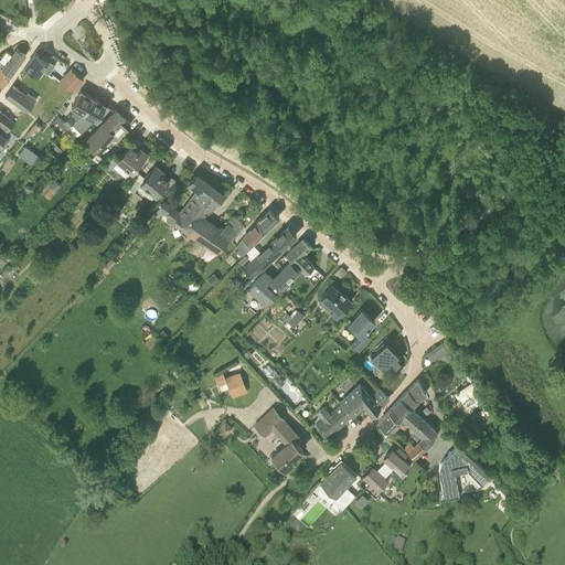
[(98,50),(92,42),(87,45),(84,49),(91,56),(98,50)]
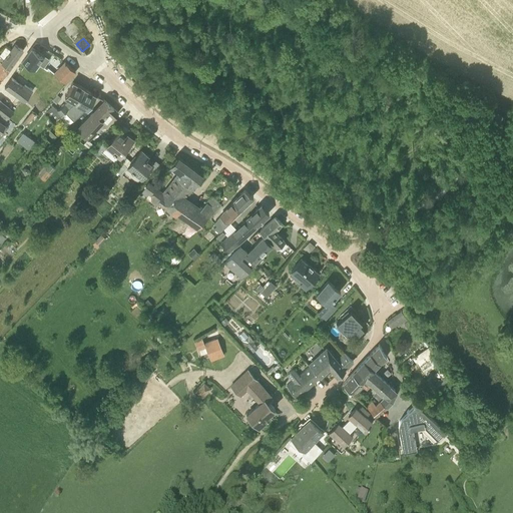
[(0,72),(4,75),(9,69),(23,49),(15,44),(4,59),(0,54),(0,61),(0,72)]
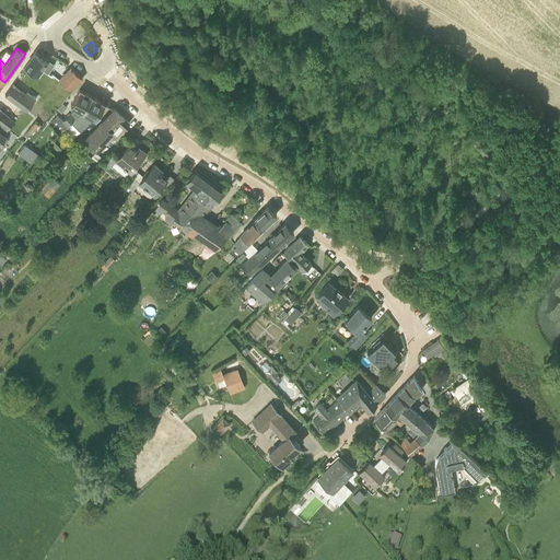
[(37,74),(47,60),(35,51),(25,66),(37,74)]
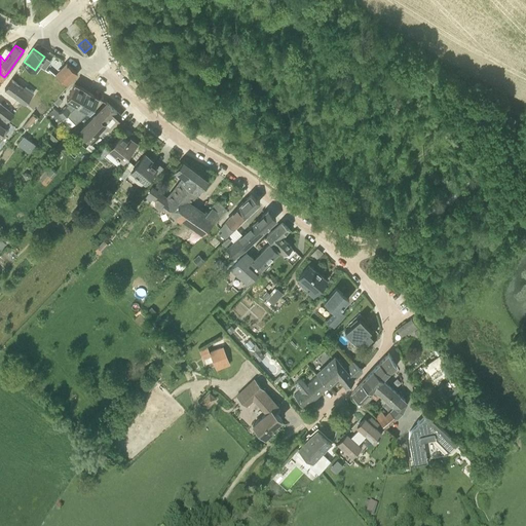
[(48,69),(67,85),(77,73),(67,63),(59,58),(48,69)]
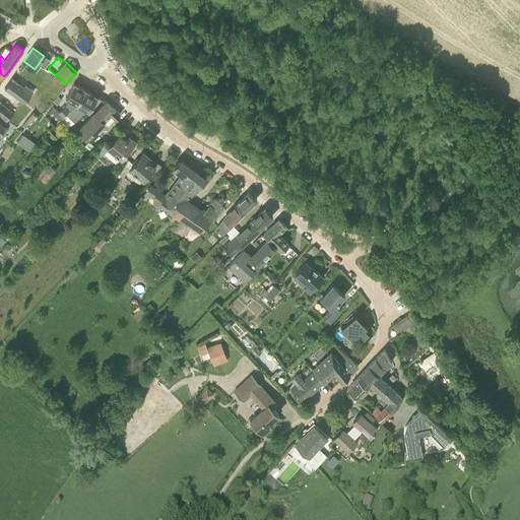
[(148,84),(153,79),(147,74),(143,79),(148,84)]
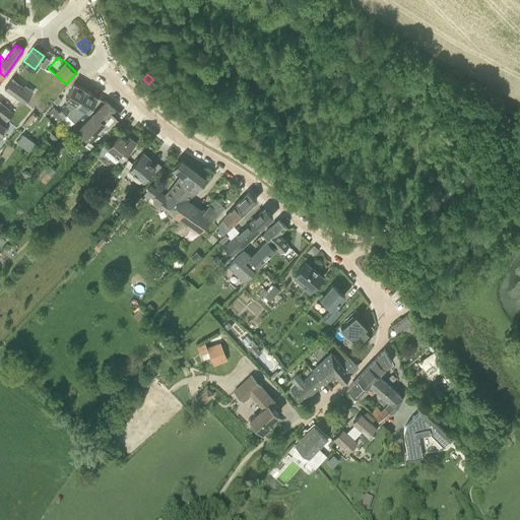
[(23,87),(11,78),(5,87),(23,103),(33,92),(25,86),(23,87)]
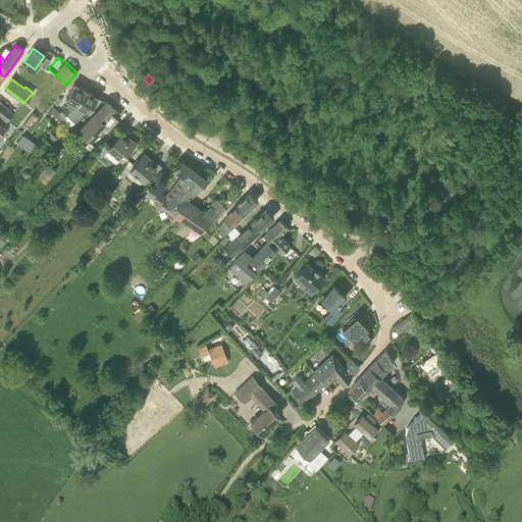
[(55,123),(66,113),(77,105),(86,90),(74,83),(65,99),(70,101),(58,111),(53,107),(46,116),(55,125),(56,124),(55,123)]
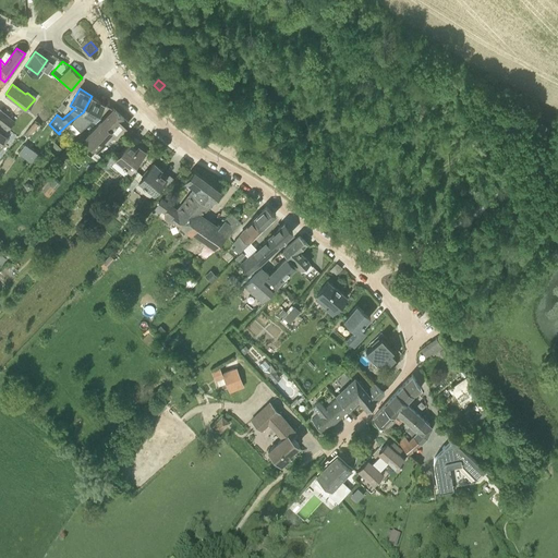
[(83,112),(71,121),(80,131),(94,118),(95,119),(105,104),(92,96),(83,112)]
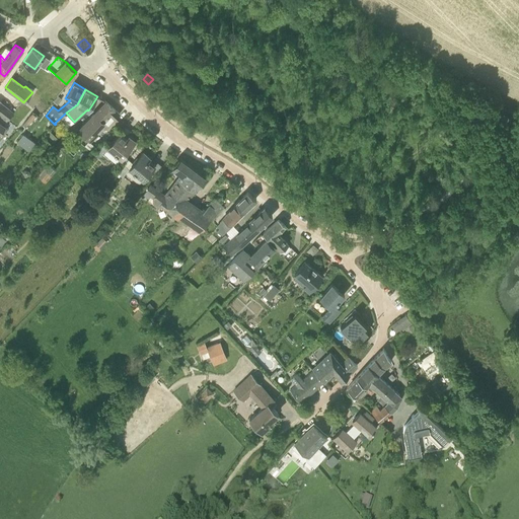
[(62,99),(58,95),(53,101),(57,105),(62,99)]
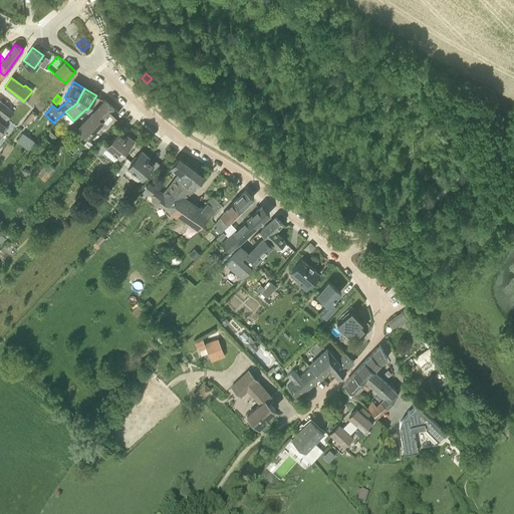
[(114,118),(118,112),(104,99),(92,111),(76,127),(89,141),(98,131),(95,127),(108,112),(114,118)]
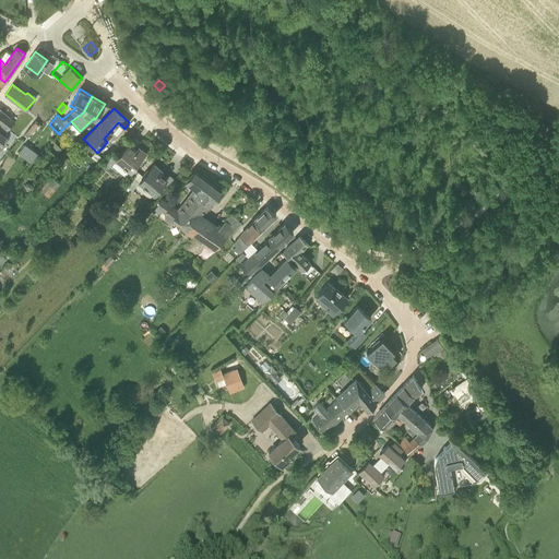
[(0,123),(8,130),(15,122),(0,109),(0,123)]
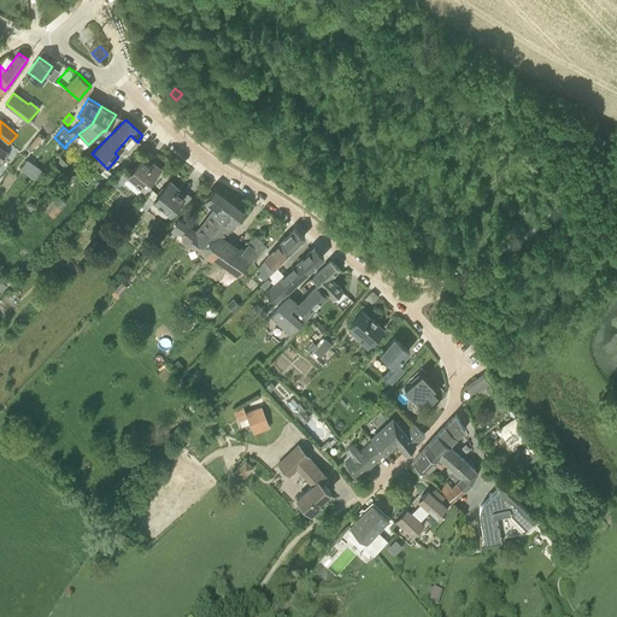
[(42,136),(39,133),(27,148),(31,152),(42,136)]
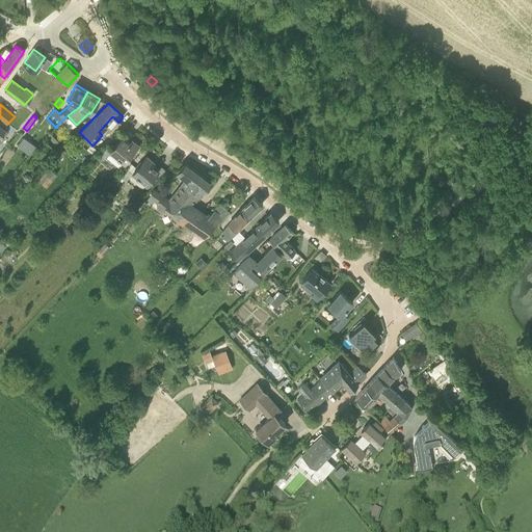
[(53,149),(58,142),(50,134),(44,140),(53,149)]
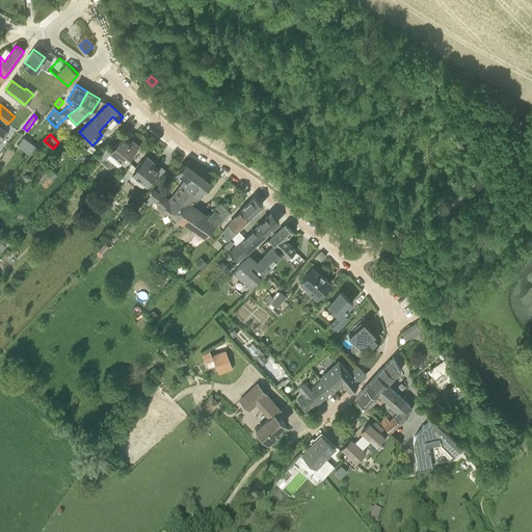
[(130,141),(123,136),(110,151),(124,162),(139,144),(132,139),(130,141)]
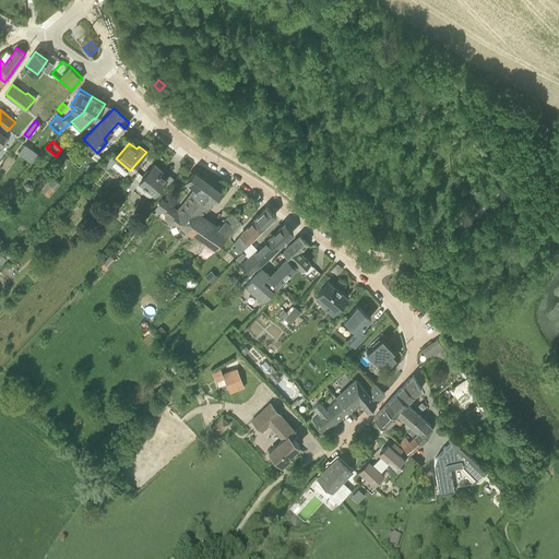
[(30,165),(37,154),(24,144),(18,153),(30,162),(27,163),(30,165)]
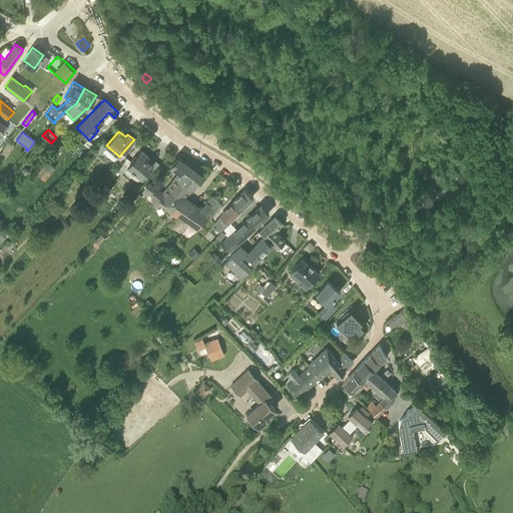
[(145,181),(148,176),(144,173),(153,162),(147,157),(148,155),(141,149),(127,166),(141,177),(145,181)]
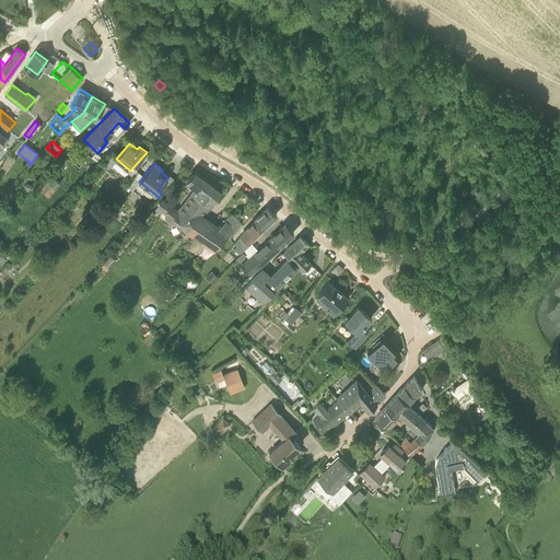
[(61,179),(62,177),(63,175),(57,168),(41,189),(48,196),(60,182),(59,181),(60,179),(61,179)]
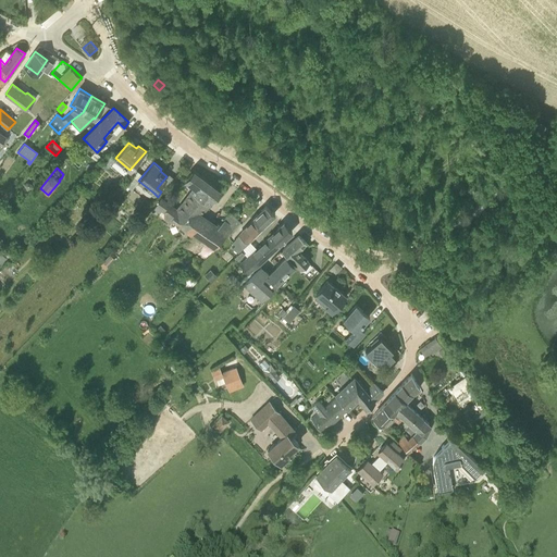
[(171,220),(185,231),(193,235),(190,238),(192,239),(186,247),(202,259),(233,227),(231,225),(236,219),(231,212),(220,224),(218,223),(217,224),(207,217),(205,220),(197,215),(205,206),(210,209),(215,202),(212,200),(220,189),(194,170),(186,178),(196,187),(177,212),(160,200),(155,209),(170,221),(171,220)]
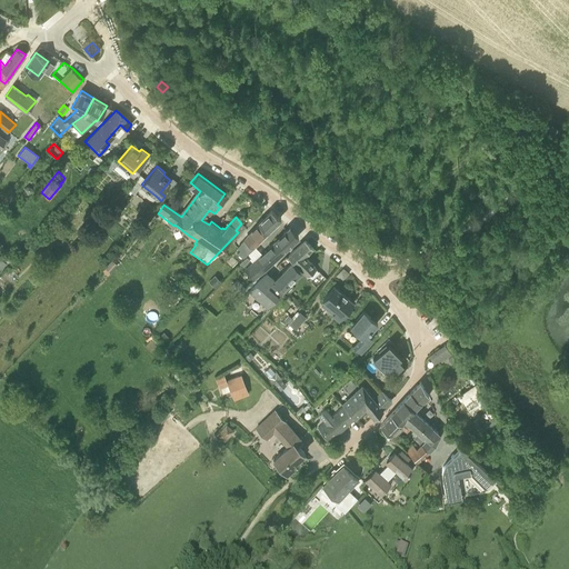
[(255,219),(261,212),(257,208),(250,215),(255,219)]
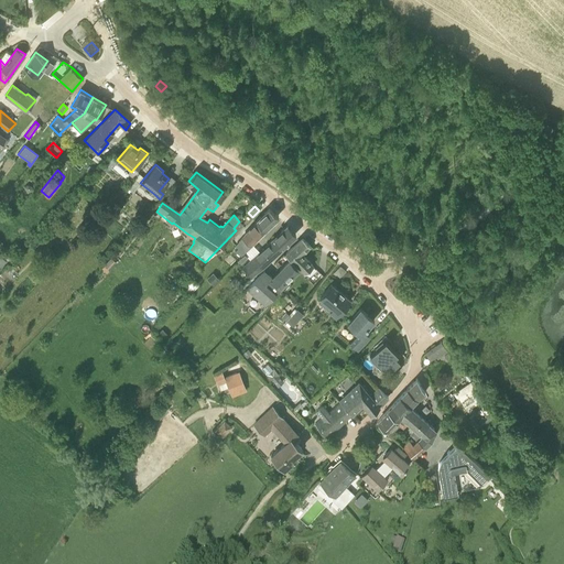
[(269,208),(257,221),(266,230),(278,217),(279,216),(269,208)]
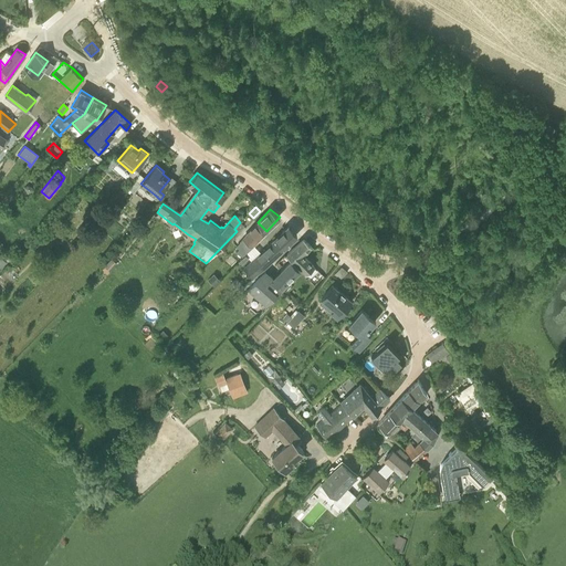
[(243,224),(241,221),(240,222),(234,229),(237,231),(243,224)]
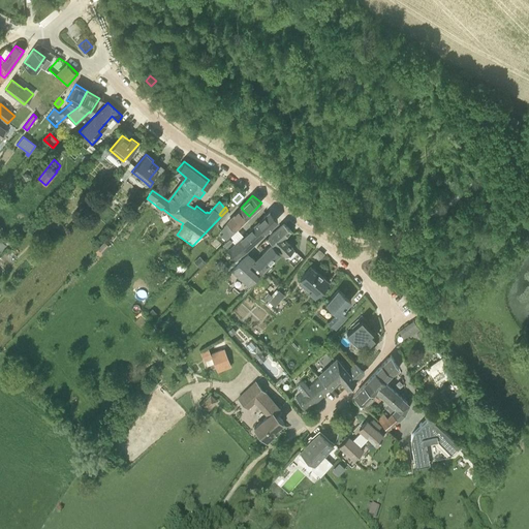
[(249,216),(241,208),(222,227),(225,230),(220,237),(225,241),(249,216)]
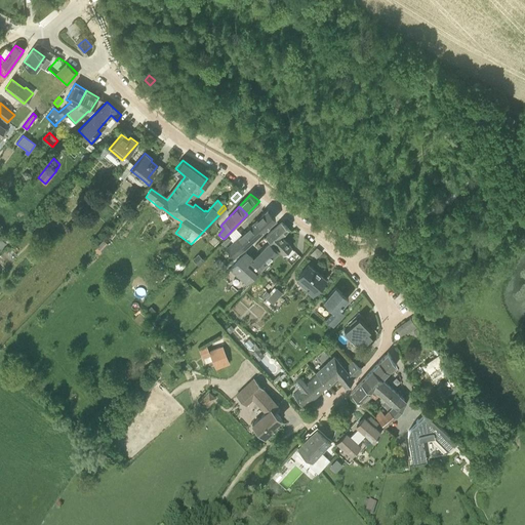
[(235,258),(275,217),(268,209),(227,250),(235,258)]
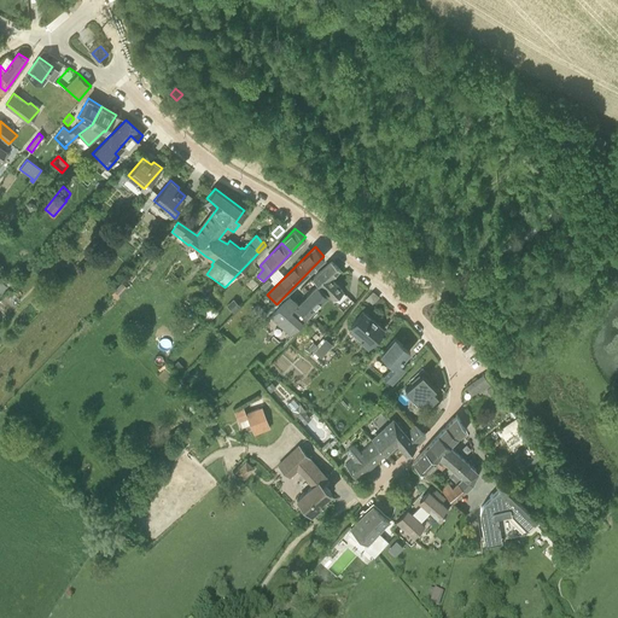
[(334,299),(343,291),(331,278),(340,269),(332,261),(314,278),(334,299)]
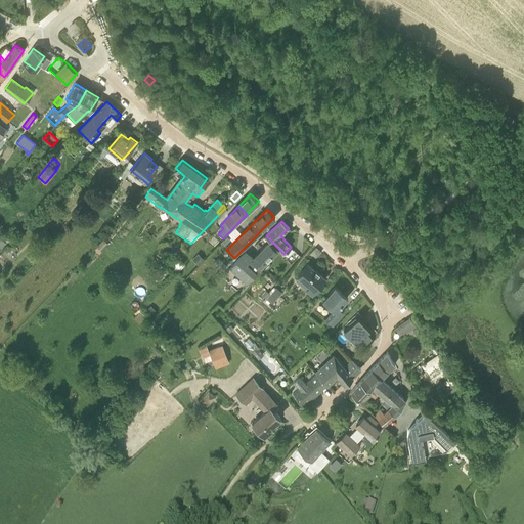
[(221,247),(230,238),(226,235),(218,244),(221,247)]
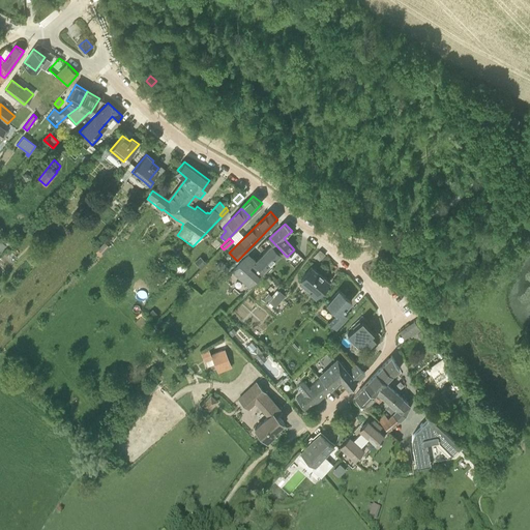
[(96,248),(102,254),(102,255),(110,246),(104,241),(96,248)]
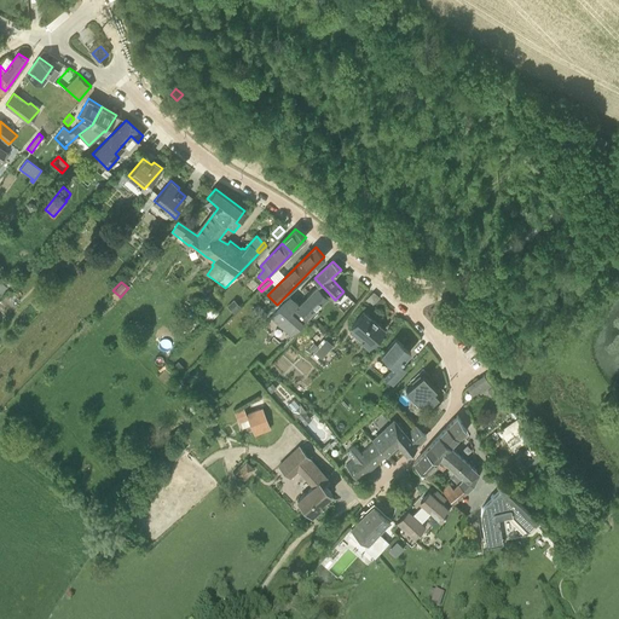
[(290,334),(327,295),(318,287),(299,307),(296,306),(299,305),(290,296),(272,316),(290,334)]
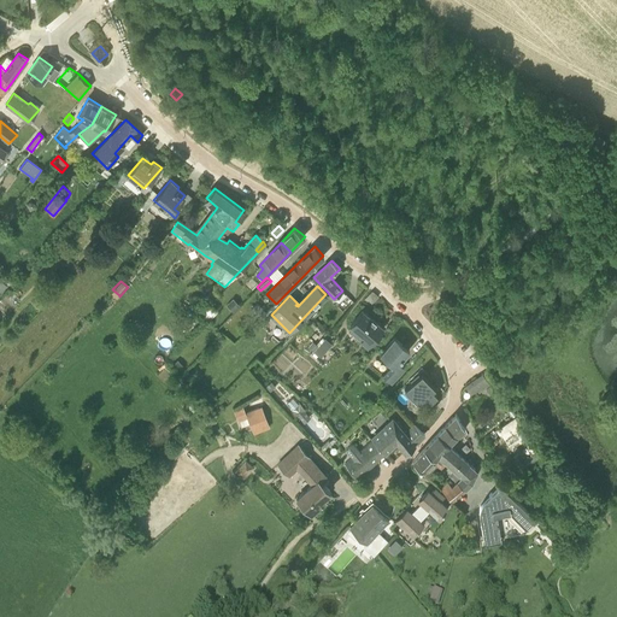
[(209,303),(215,294),(211,291),(204,299),(209,303)]
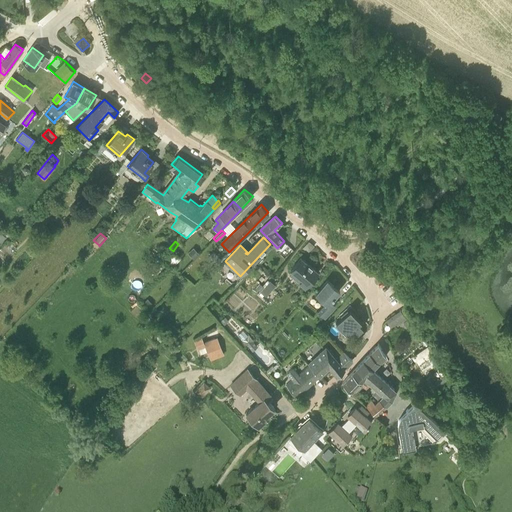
[(193,259),(199,253),(194,247),(188,253),(193,259)]
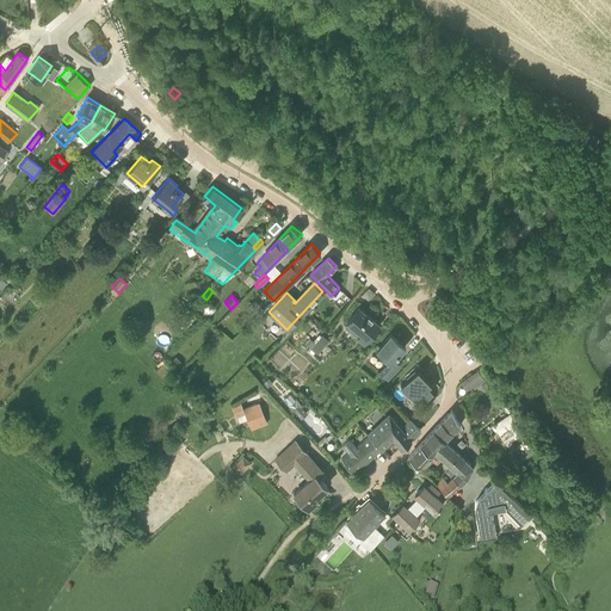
[(197,307),(189,300),(186,303),(193,310),(197,307)]
